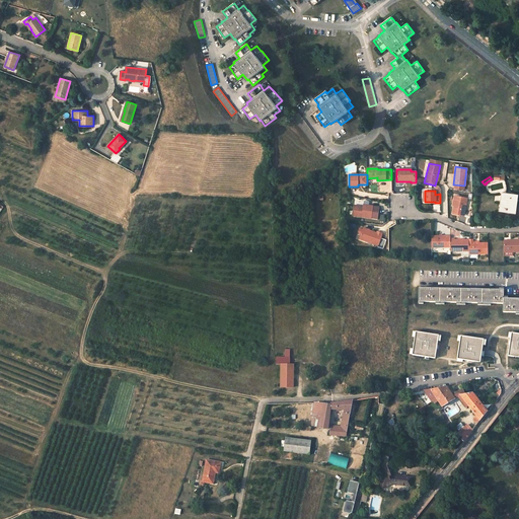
[(501,193),(499,211),(513,213),(516,194),(501,193)]
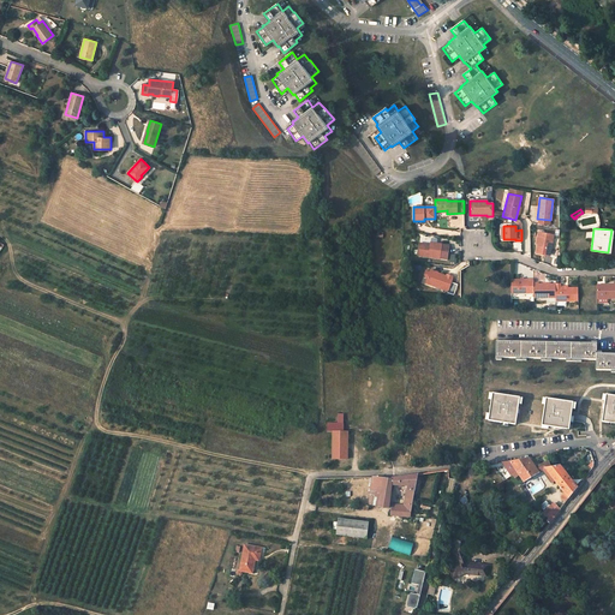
[(548,256),(554,234),(541,232),(539,232),(538,232),(537,237),(538,237),(537,244),(536,252),(543,255),(548,256)]
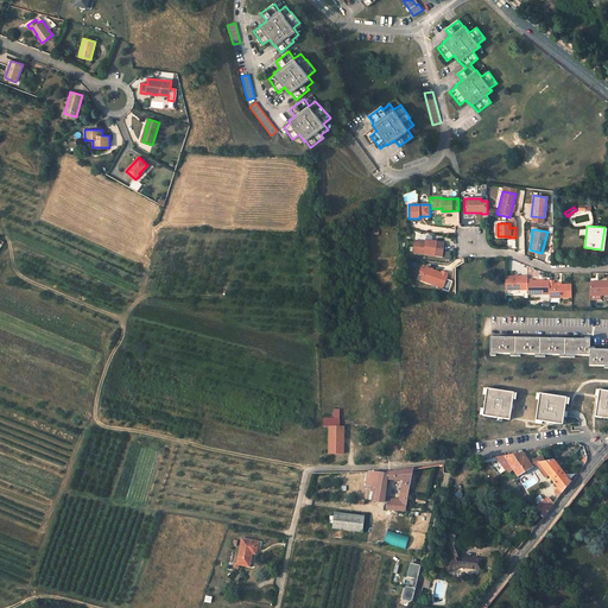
[(442,258),(443,242),(431,241),(431,244),(425,242),(415,241),(412,253),(442,258)]
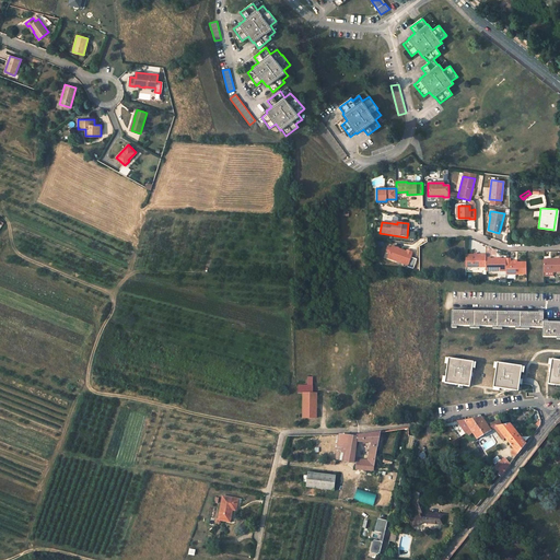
[(406,252),(392,246),(391,248),(388,253),(387,258),(407,265),(411,254),(411,252),(407,249),(406,252)]
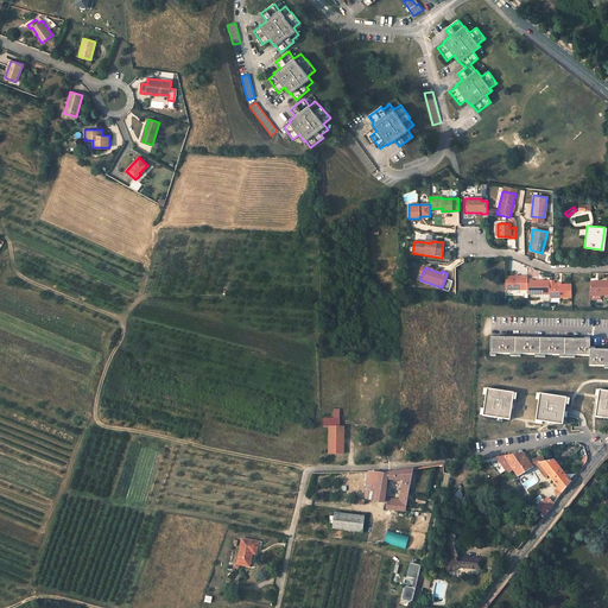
[(527,279),(527,277),(505,277),(505,290),(527,290),(527,279)]
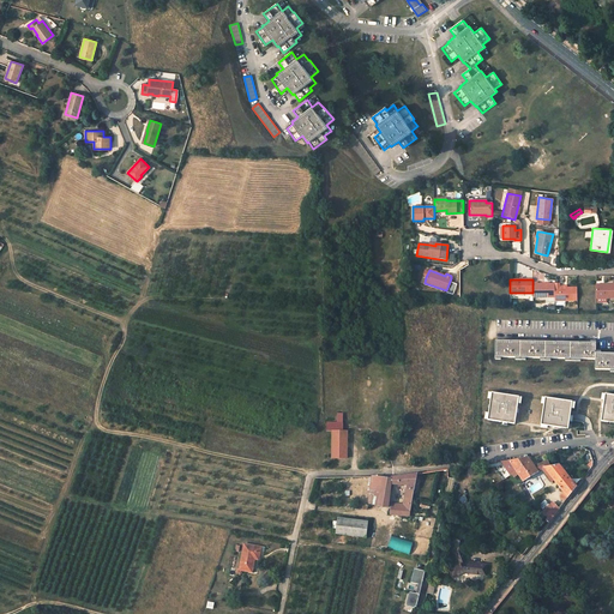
[(554,295),(554,284),(537,284),(537,282),(533,282),(533,293),(533,298),(549,298),(549,295),(554,295)]
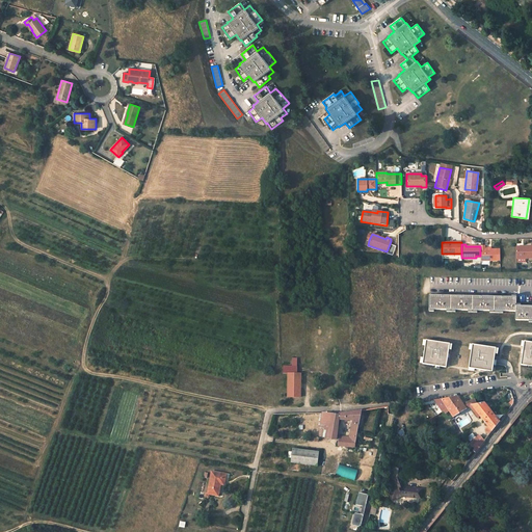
[(500,261),(500,249),(484,249),(484,245),(480,245),(480,246),(480,256),(480,258),(480,261),(500,261)]
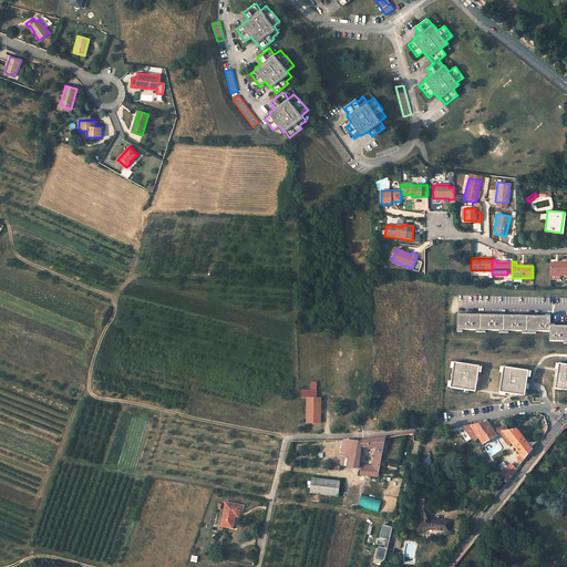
[(566,261),(565,261),(565,263),(550,264),(550,276),(552,276),(559,276),(566,275),(566,261)]
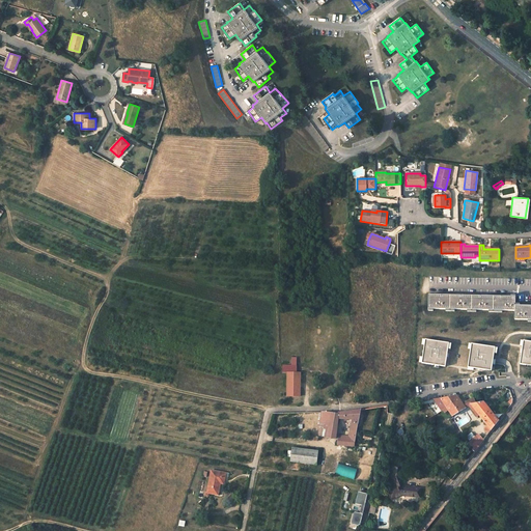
[(428,296),(427,309),(432,309),(445,309),(450,309),(454,309),(467,310),(475,310),(487,310),(501,310),(514,311),(514,306),(514,304),(514,297),(510,297),(504,297),(482,297),(463,296),(441,296),(428,296)]
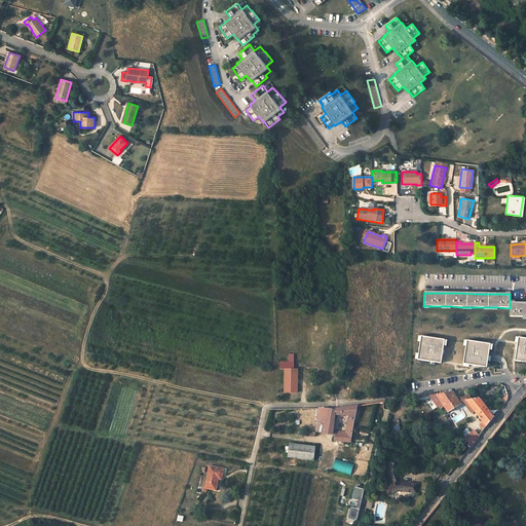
[(510,308),(510,316),(522,316),(525,316),(525,303),(522,303),(515,303),(510,303),(510,308)]
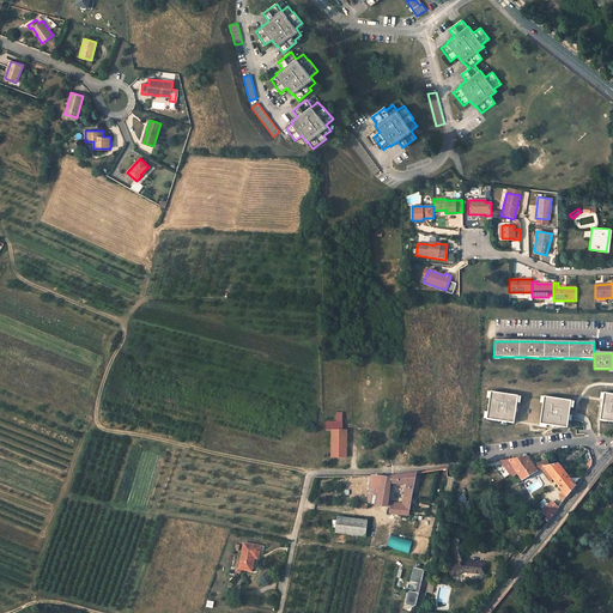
[(514,423),(516,395),(486,392),(483,419),(514,423)]
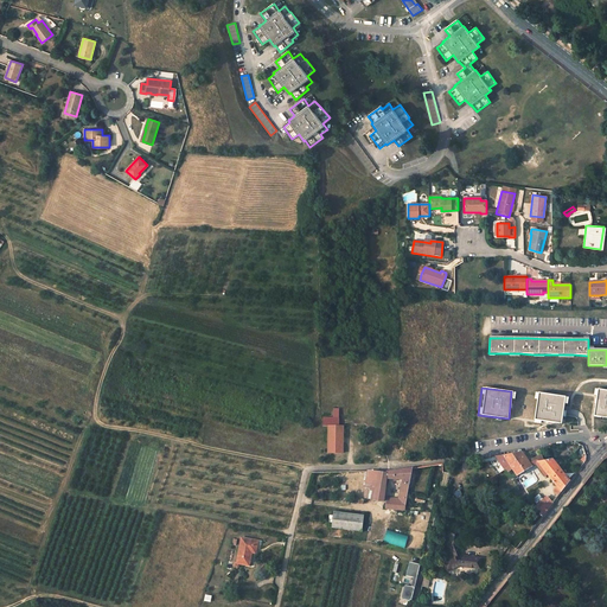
[(606,390),(595,389),(592,416),(606,417),(606,390)]
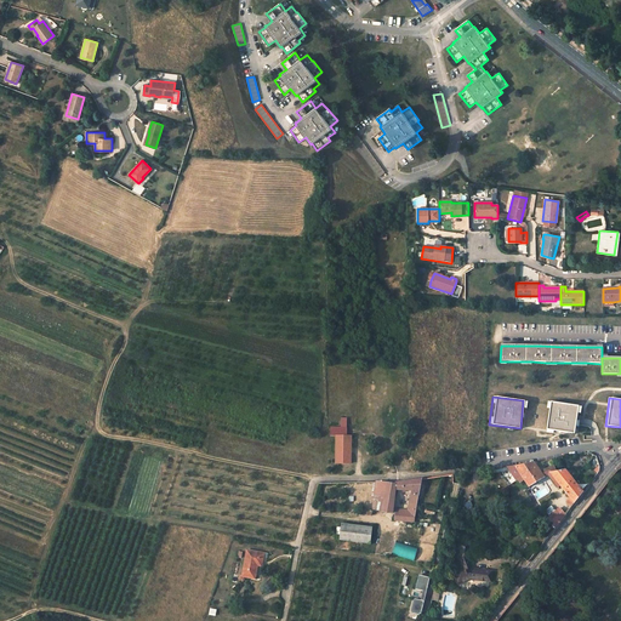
[(573,433),(576,405),(547,402),(543,429),(573,433)]
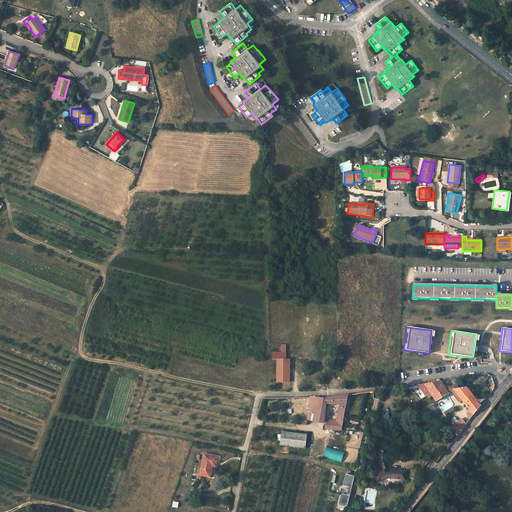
[(290,382),(290,359),(286,359),(286,352),(272,352),(272,360),(276,360),(277,382),(290,382)]
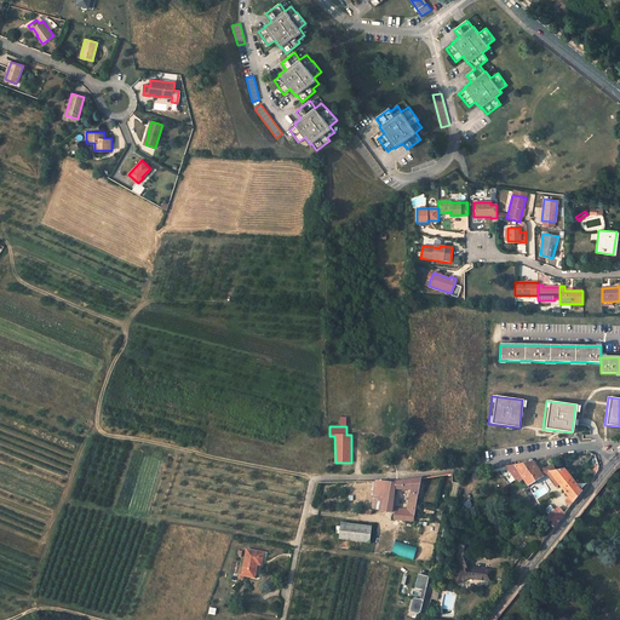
[(539,471),(533,463),(506,466),(516,480),(517,478),(523,489),(544,476),(539,471)]
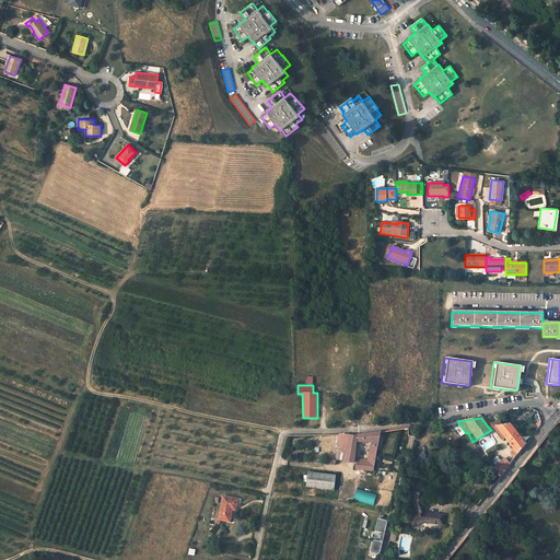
[(494,429),(497,427),(502,426),(499,420),(496,421),(487,426),(491,430),(494,429)]
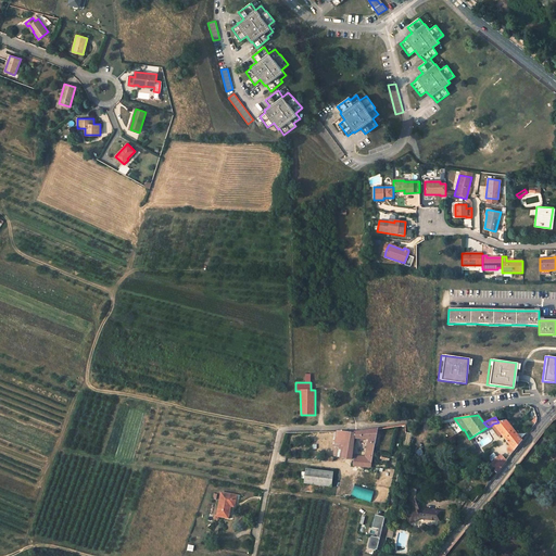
[(506,420),(498,422),(493,424),(502,434),(510,446),(514,451),(521,441),(506,420)]
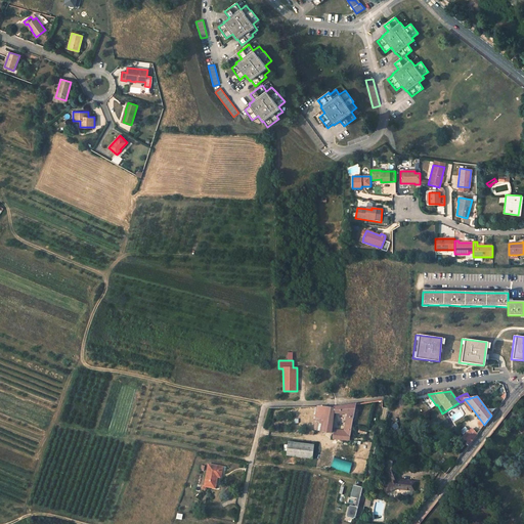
[(471,411),(473,409),(465,399),(463,401),(471,411)]
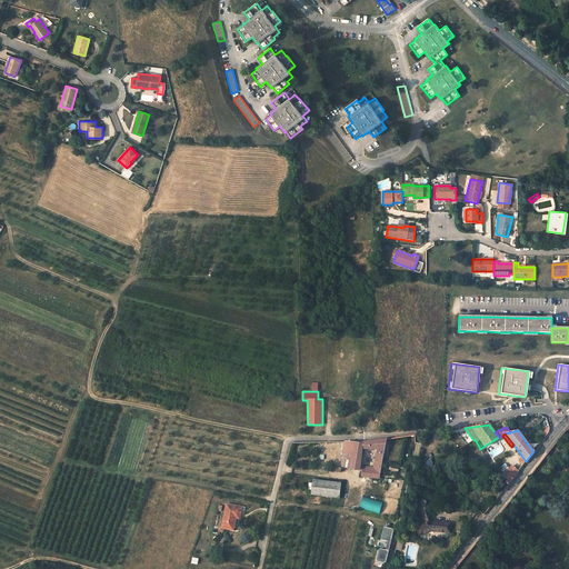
[(362,448),(377,449),(373,468),(362,467),(361,470),(361,477),(379,478),(386,439),(362,442),(362,443),(355,443),(348,441),(345,441),(342,453),(350,455),(349,456),(350,457),(352,457),(350,469),(360,470),(361,458),(362,448)]
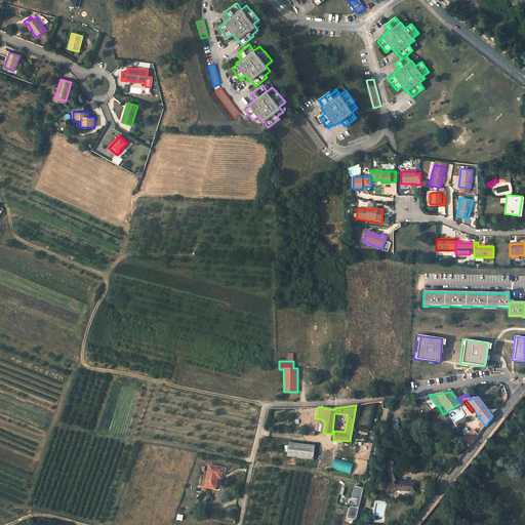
[(473,430),(465,437),(471,445),(478,435),(473,430)]
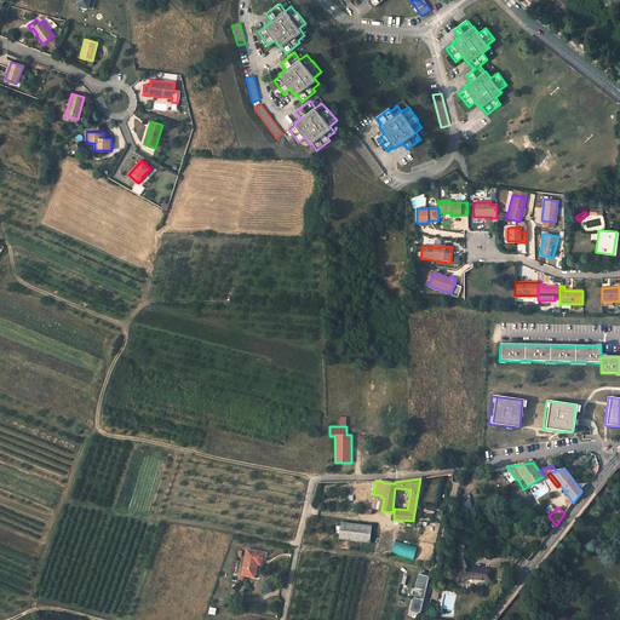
[(342,523),(339,538),(369,541),(372,527),(342,523)]
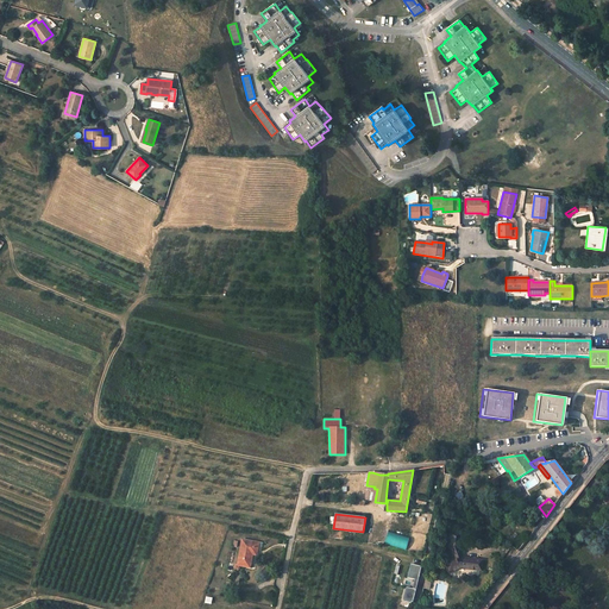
[(383,542),(405,550),(408,538),(387,531),(383,542)]
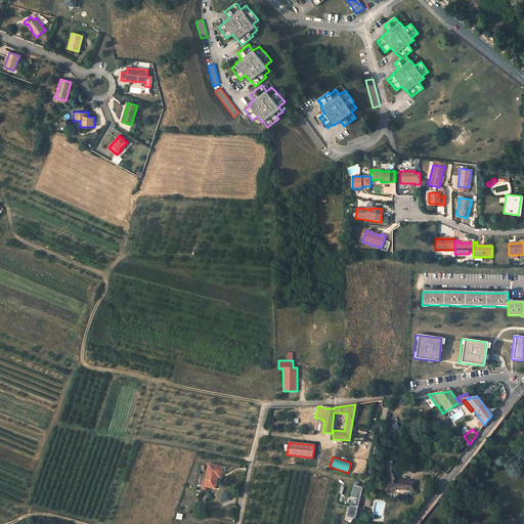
[(395,460),(387,459),(385,471),(388,479),(383,481),(387,492),(397,488),(413,490),(416,482),(396,479),(393,471),(395,460)]
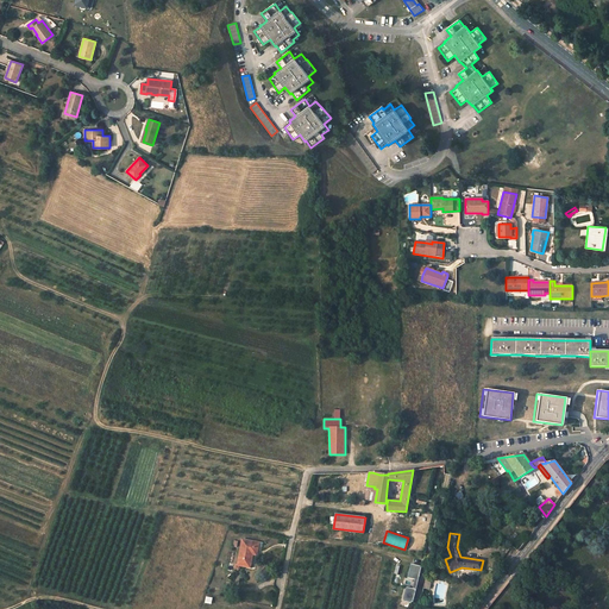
[(243,540),(238,565),(250,567),(252,554),(256,554),(258,542),(243,540)]
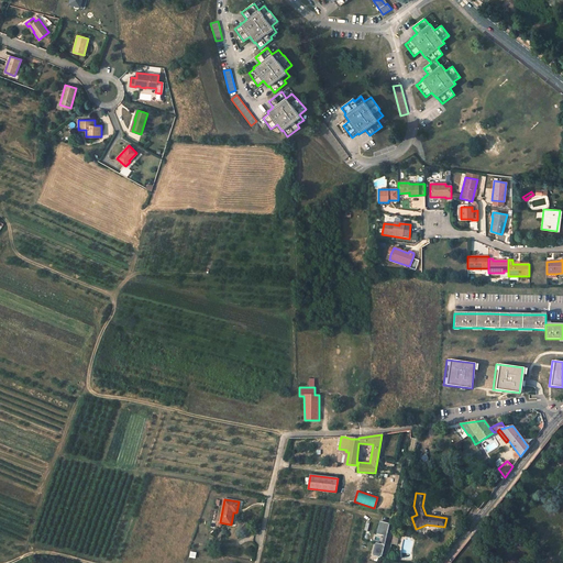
[(390,523),(379,521),(376,534),(384,536),(382,544),(375,542),(373,554),(374,556),(379,558),(383,556),(390,523)]
